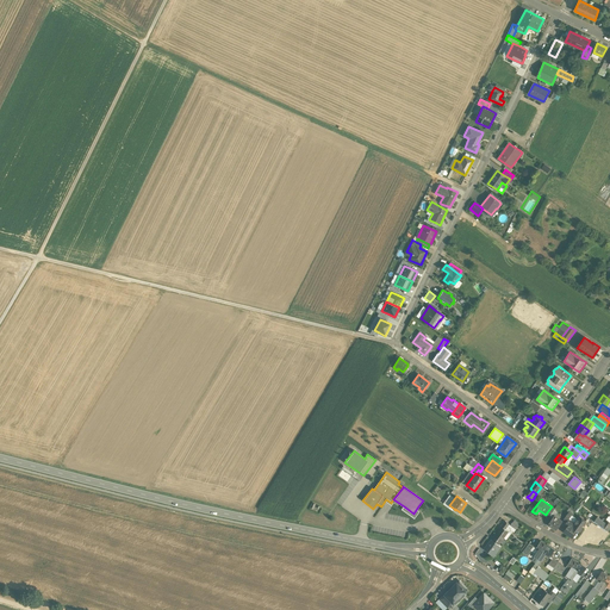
[(414,514),(404,506),(402,510),(415,518),(419,511),(416,510),(414,514)]
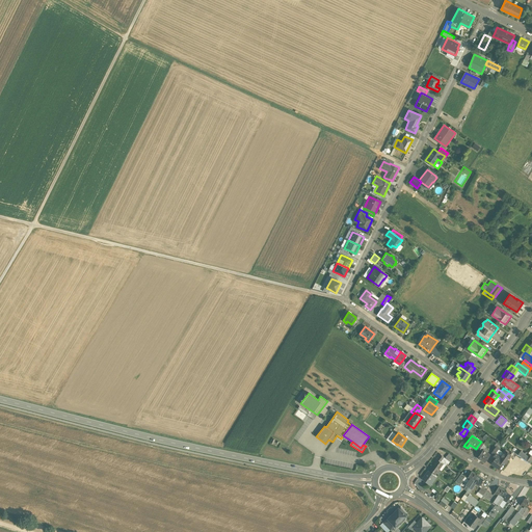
[(484,450),(483,449),(482,451),(477,457),(481,459),(485,462),(490,454),(486,452),(484,450)]
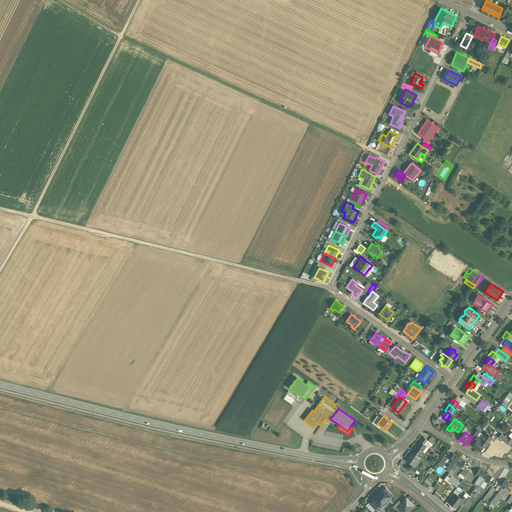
[(492,438),(486,433),(482,439),(483,440),(482,442),(485,444),(487,446),(490,443),(492,438)]
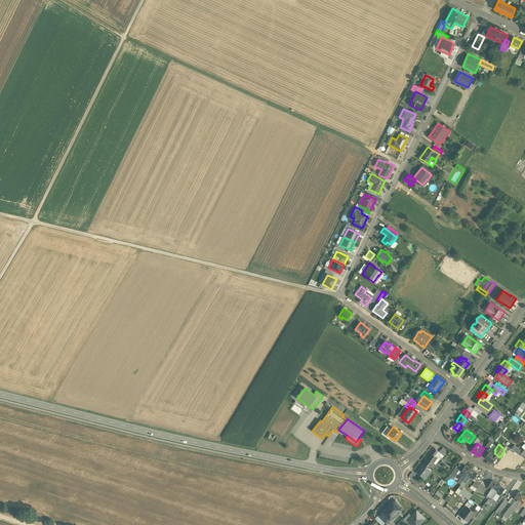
[(524,453),(524,449),(521,447),(520,448),(514,444),(514,445),(512,448),(523,456),(524,453)]
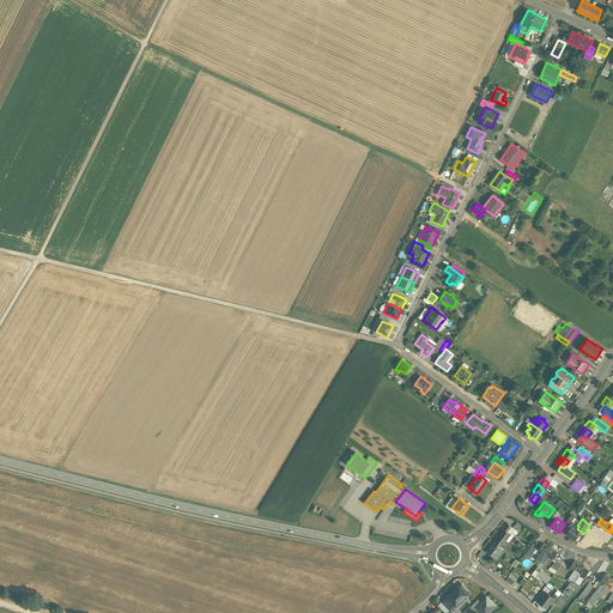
[(504,528),(499,535),(507,540),(511,534),(508,532),(511,527),(511,526),(508,523),(504,528)]
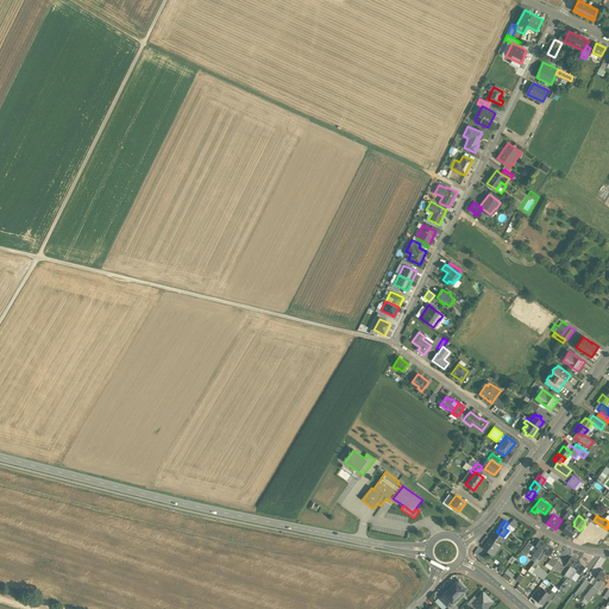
[(566,526),(563,531),(571,537),(577,528),(573,526),(575,523),(573,522),(571,521),(571,520),(566,526)]
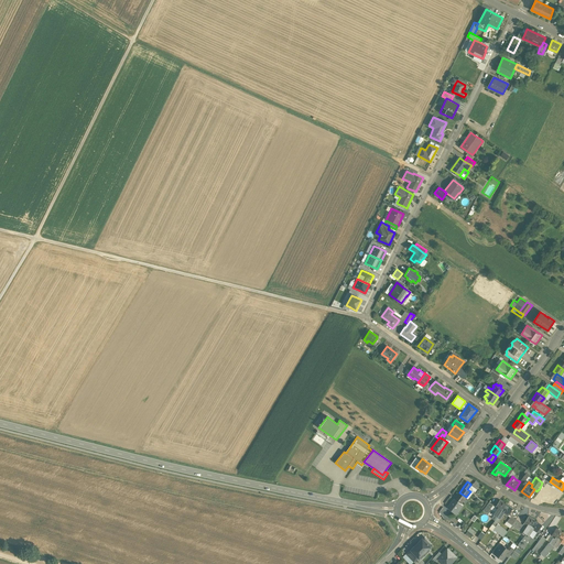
[(562,490),(550,481),(548,485),(552,489),(560,494),(562,490)]
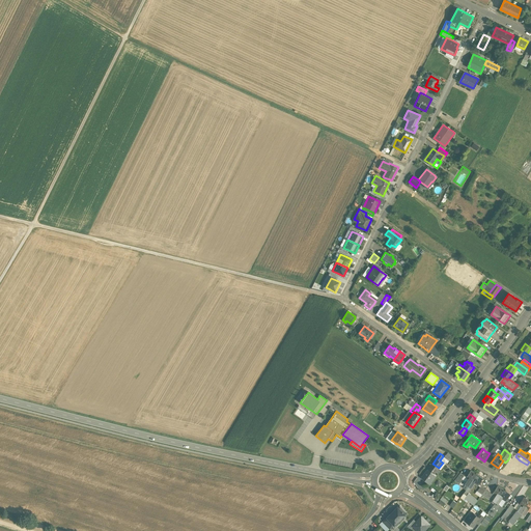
[(508,459),(505,463),(508,465),(504,470),(508,473),(509,471),(516,475),(518,473),(521,474),(523,471),(525,473),(529,467),(527,465),(520,460),(516,465),(508,459)]
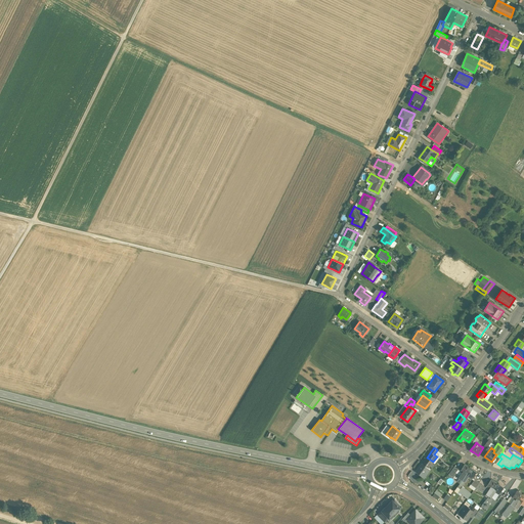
[(433,462),(427,457),(422,464),(429,468),(433,462)]
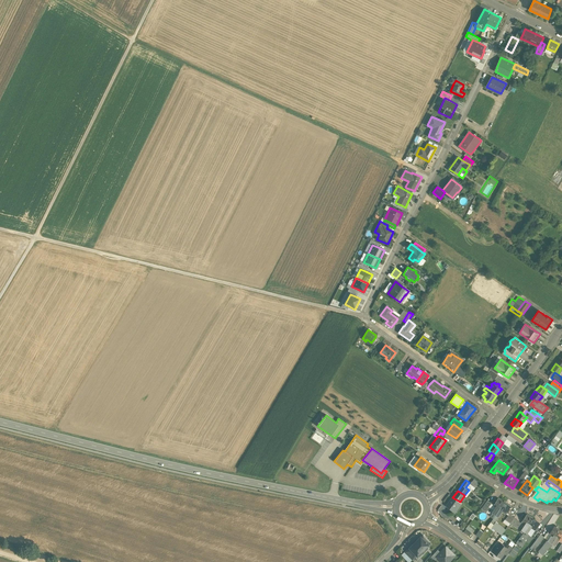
[(452,497),(446,506),(456,513),(461,504),(460,502),(452,497)]
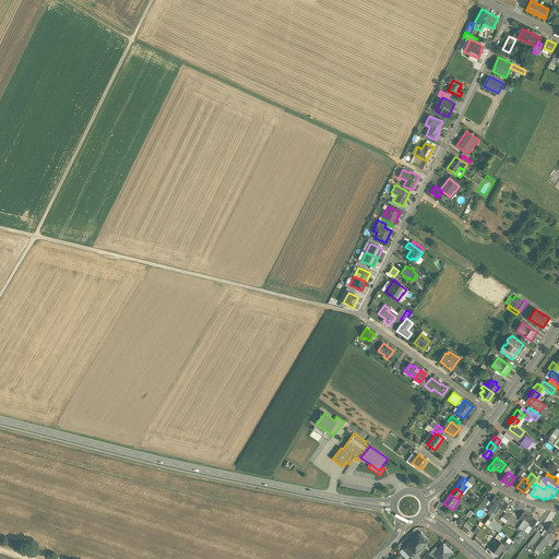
[(502,499),(496,496),(491,502),(494,503),(498,507),(502,499)]
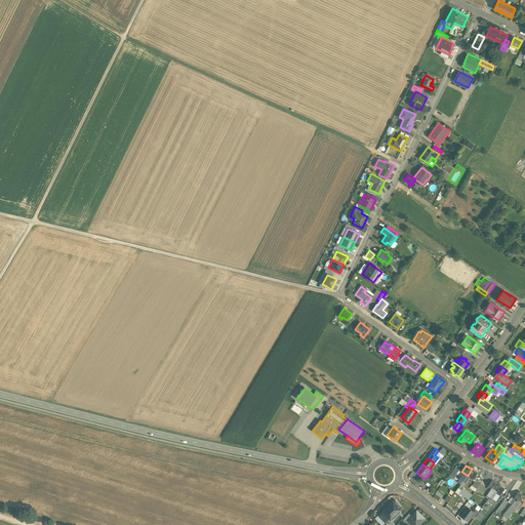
[(455,468),(449,476),(452,478),(458,470),(455,468)]
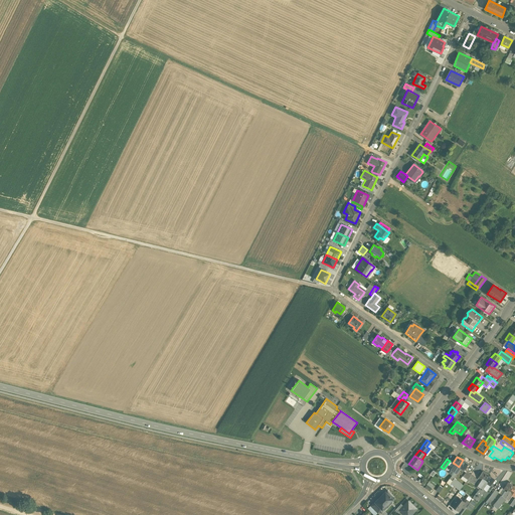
[(463,460),(459,467),(461,468),(464,471),(469,464),(463,460)]
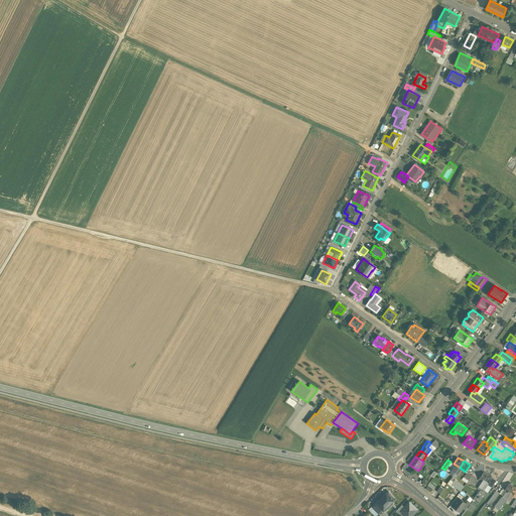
[(490,476),(484,472),(480,479),(483,481),(485,483),(490,476)]
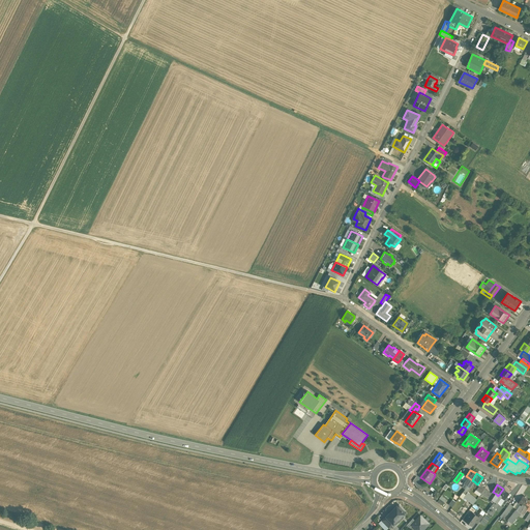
[(477,499),(467,492),(471,488),(468,486),(466,489),(463,493),(466,495),(465,497),(473,504),(477,499)]
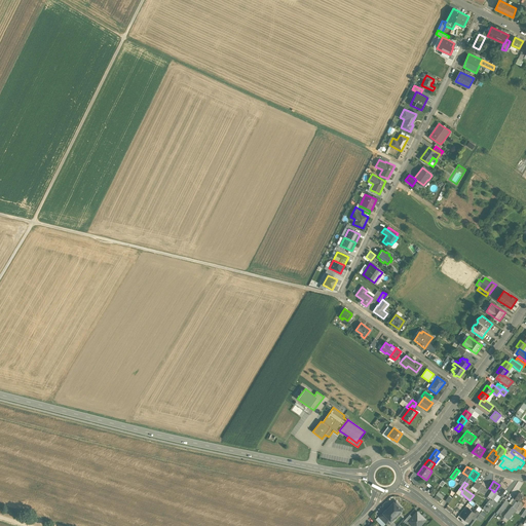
[(504,489),(499,485),(494,492),(497,493),(500,496),(504,489)]
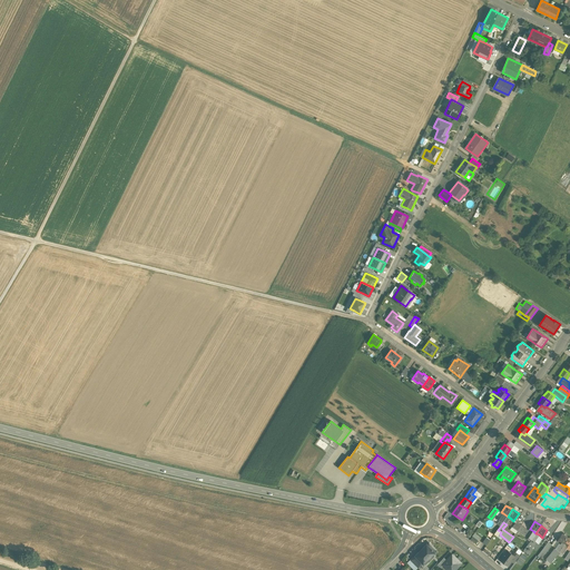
[(569,538),(562,534),(558,541),(559,542),(561,543),(564,546),(569,538)]
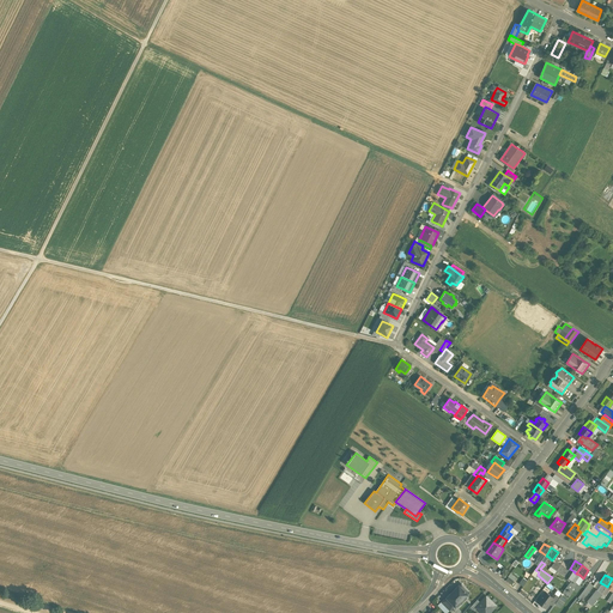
[(612,580),(612,578),(607,587),(602,593),(600,596),(605,600),(611,589),(612,590),(612,580)]
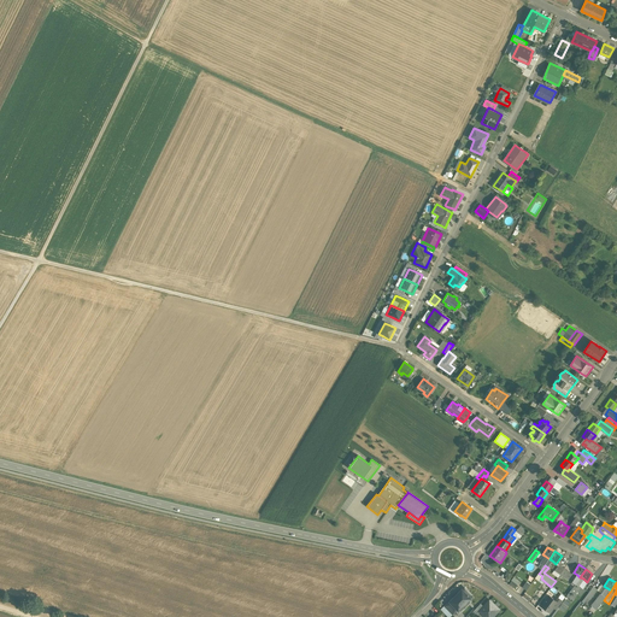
[(575,586),(574,587),(568,595),(574,600),(577,594),(576,593),(581,587),(579,586),(576,583),(575,586)]
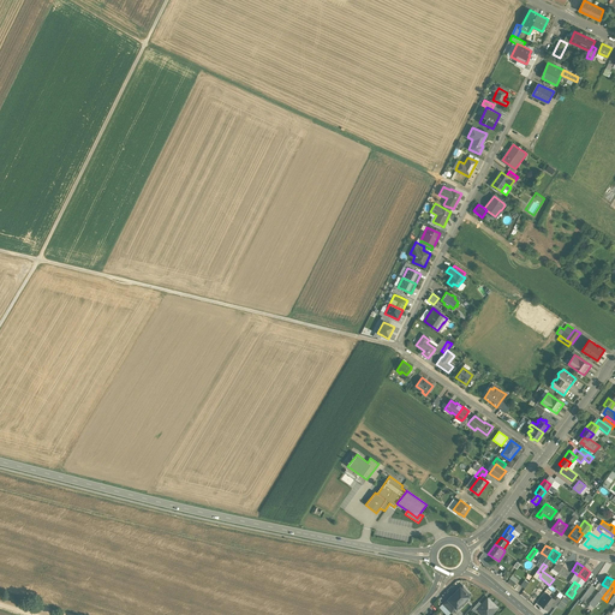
[(587,583),(580,592),(584,595),(591,585),(587,583)]
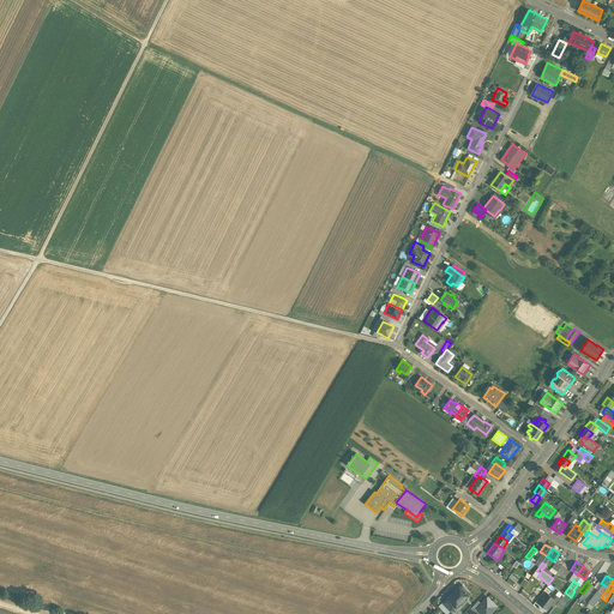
[(583,594),(579,599),(584,602),(588,596),(595,587),(590,583),(590,584),(583,594)]
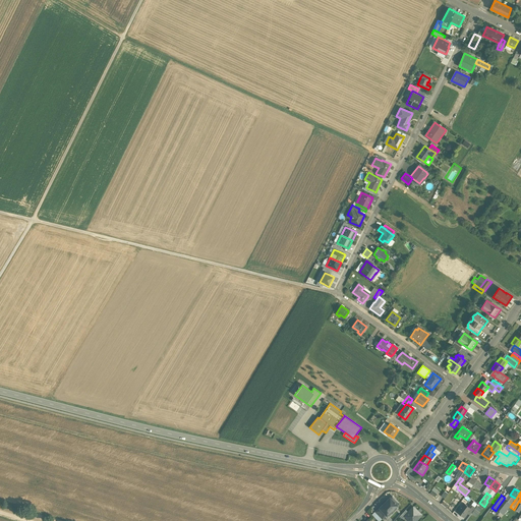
[(508,501),(500,512),(504,515),(509,508),(510,507),(512,504),(516,499),(513,497),(511,496),(508,501)]
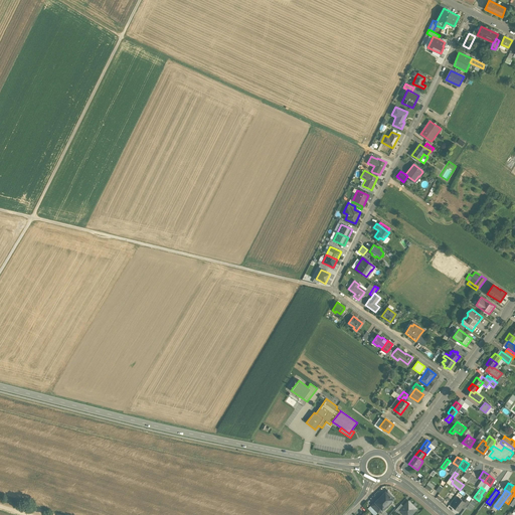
[(381,509),(382,509),(392,499),(385,492),(375,502),(381,509)]
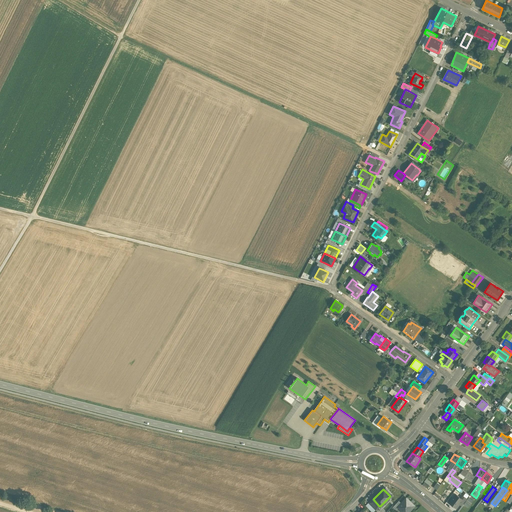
[(461,498),(456,494),(450,502),(453,505),(456,508),(460,503),(463,499),(461,498)]
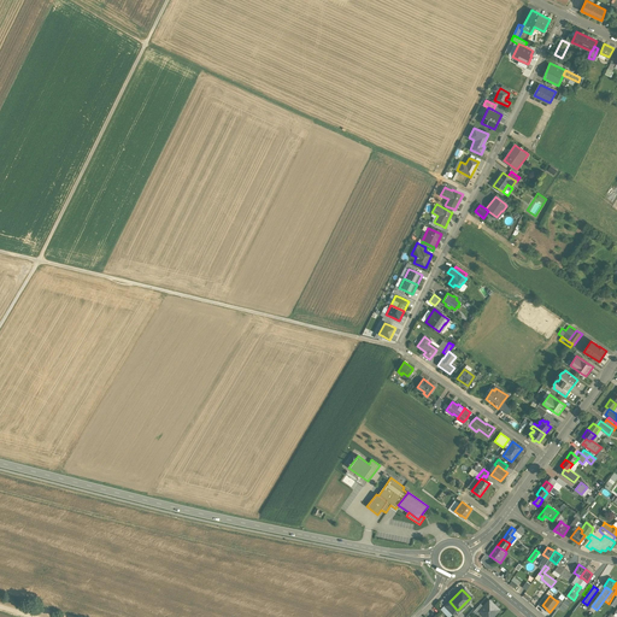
[(483,607),(480,611),(486,616),(492,616),(499,610),(489,600),(483,607)]
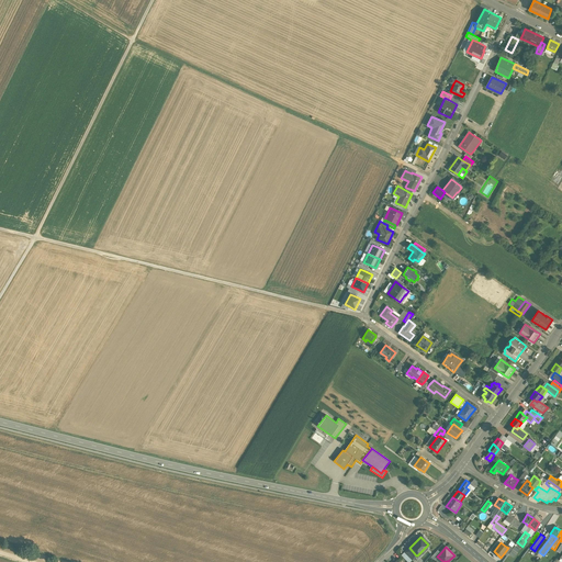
[(416,555),(409,548),(405,552),(412,560),(416,555)]
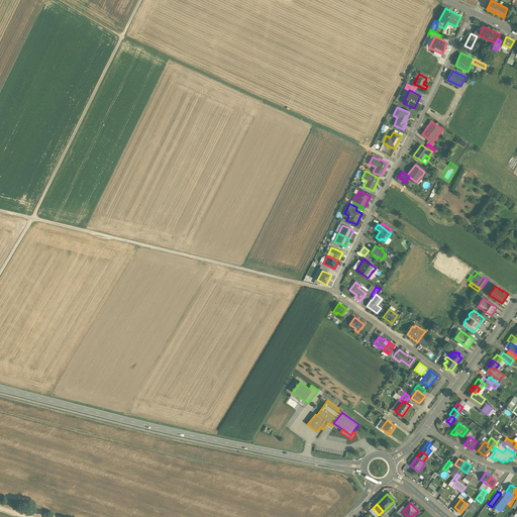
[(402,506),(397,512),(400,515),(402,512),(405,509),(402,506)]
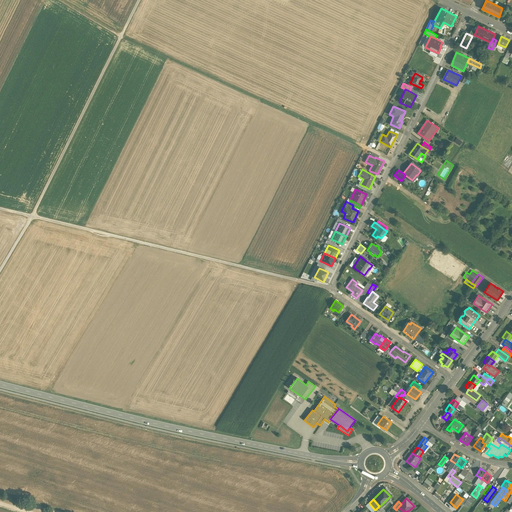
[(371,511),(372,511),(375,510),(369,503),(366,506),(371,511)]
